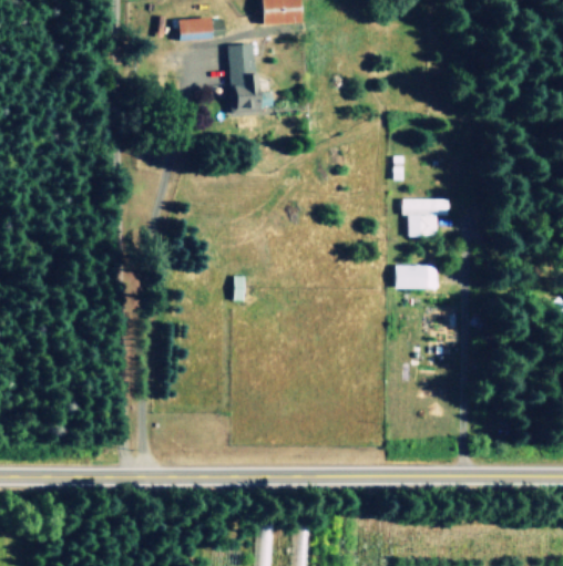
[(303,23),(302,0),(263,0),(264,24),(303,23)]
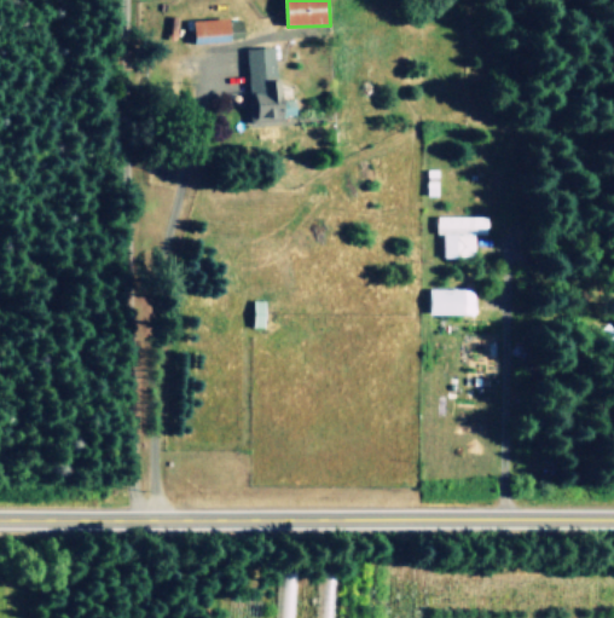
[(197,21),(197,42),(247,41),(245,19),(197,21)]
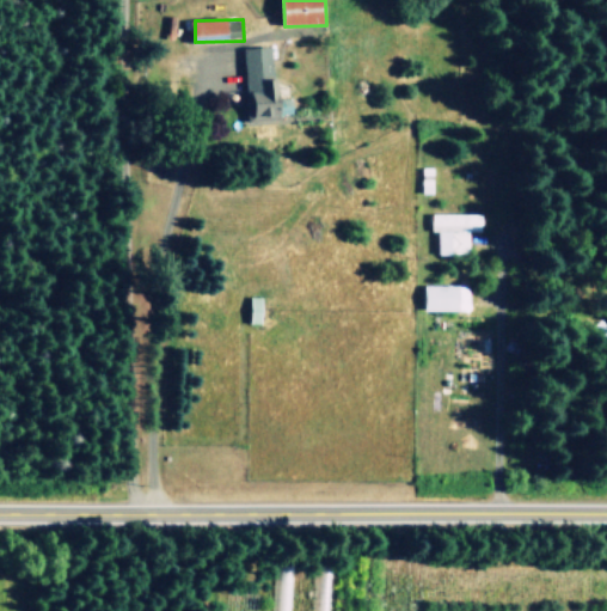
[(246,49),(251,121),(281,118),(277,47),(246,49)]
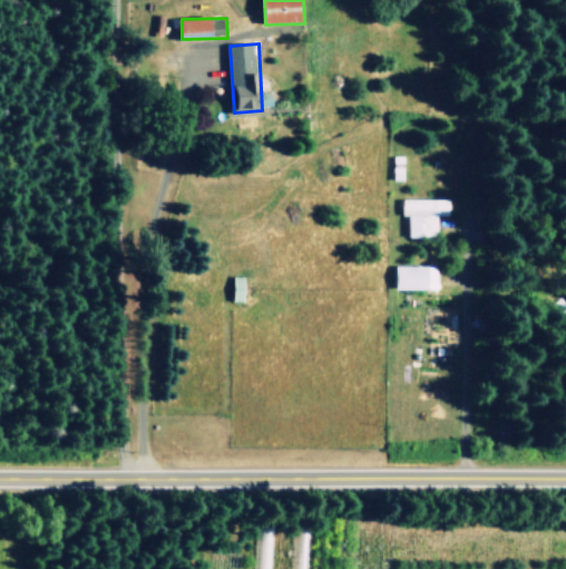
[(440,216),(452,216),(451,199),(402,200),(403,217),(410,216),(410,237),(440,237),(440,216)]
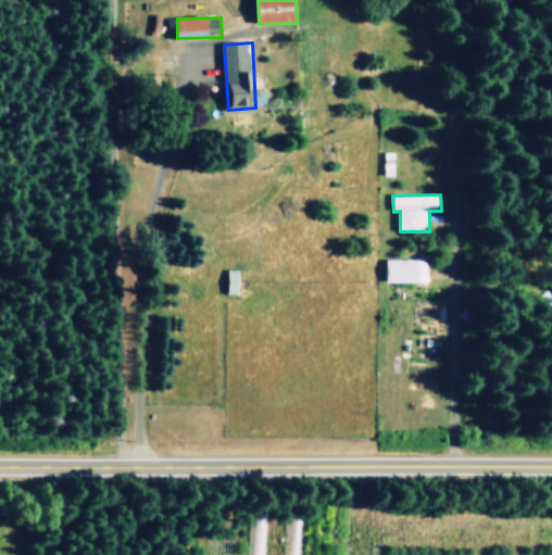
[(388,284),(421,282),(419,260),(388,261),(388,284)]
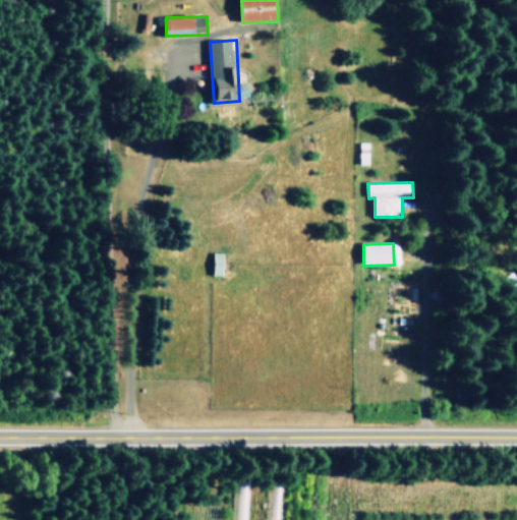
[(247,519),(248,481),(234,481),(233,519),(247,519)]
